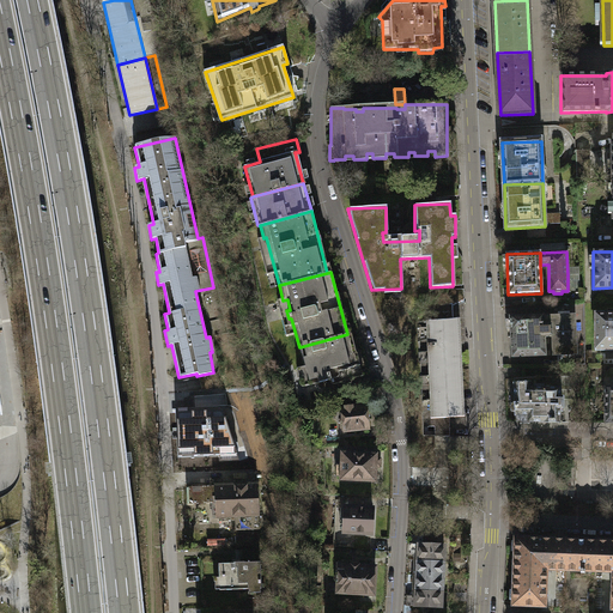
[(577,274),(568,274),(568,291),(578,290),(577,274)]
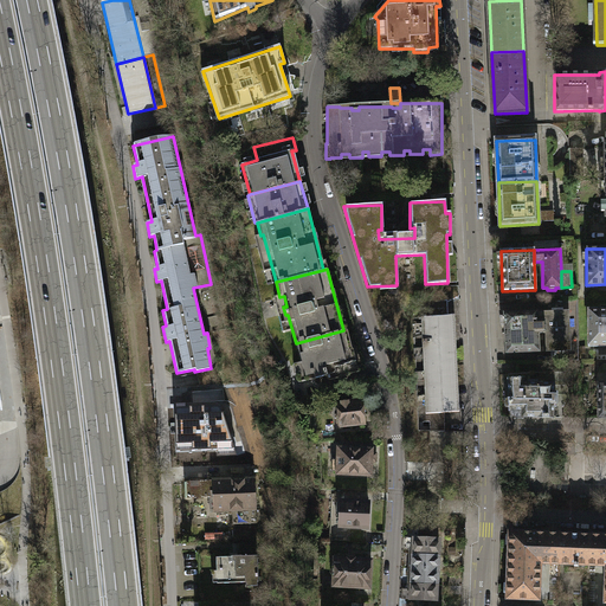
[(605,309),(586,310),(586,346),(605,346),(605,309)]
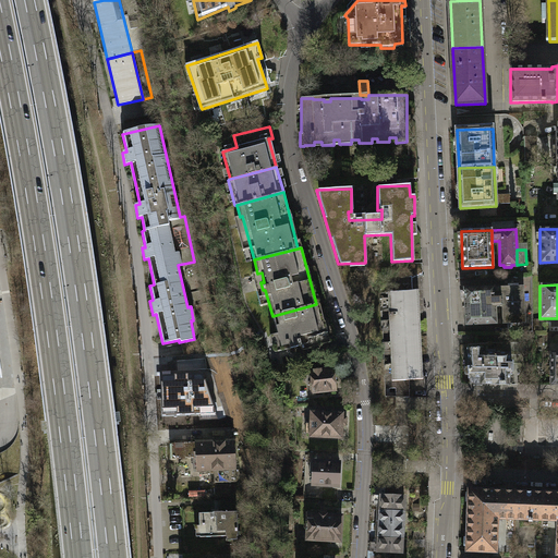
[(521,287),(494,288),(495,296),(501,296),(501,304),(505,304),(506,324),(523,323),(521,287)]
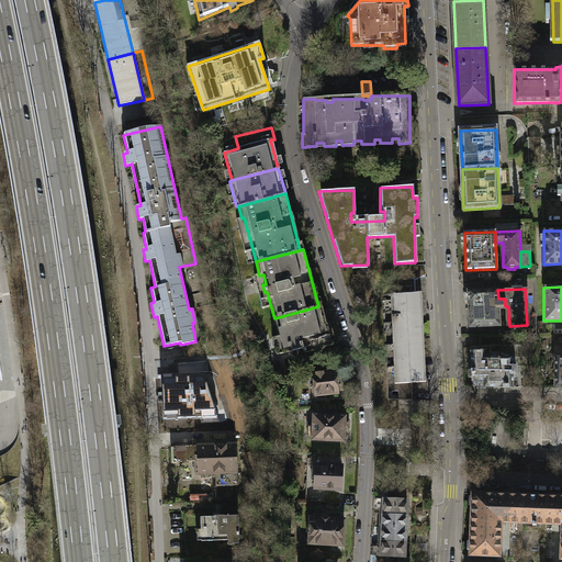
[(505,310),(505,306),(505,299),(498,299),(497,290),(469,291),(469,293),(464,293),(464,302),(469,302),(469,327),(498,326),(498,310),(505,310)]
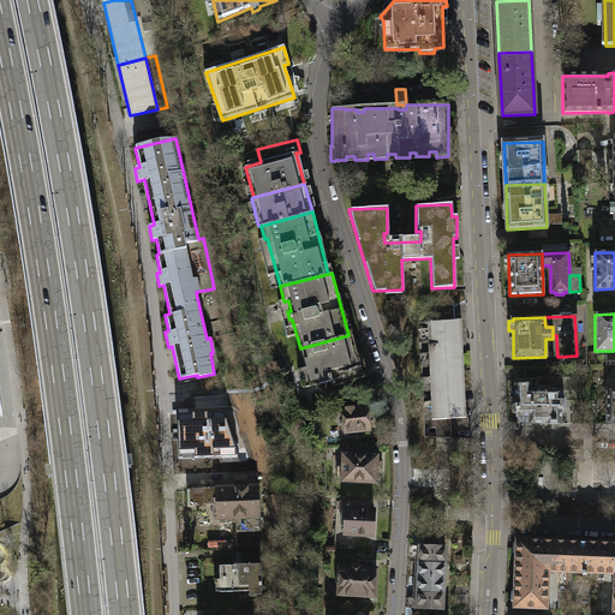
[(459,320),(425,322),(431,419),(465,418),(459,320)]
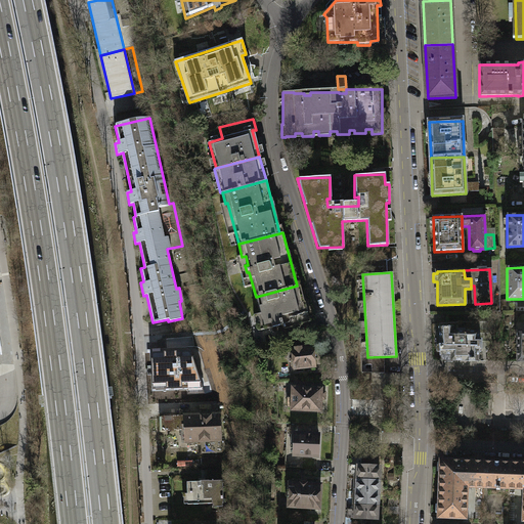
[(297,286),(256,297),(264,326),(280,322),(281,328),(310,320),(305,302),(303,303),(299,286),(297,286)]
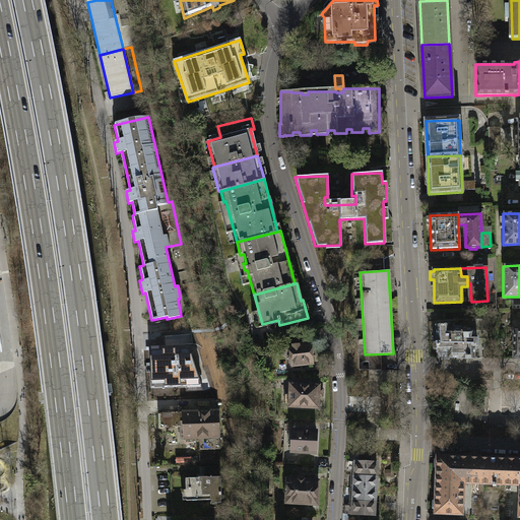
[(483,320),(437,320),(437,342),(433,343),(433,348),(437,350),(437,354),(440,354),(442,358),(473,356),(473,347),(476,345),(476,338),(474,338),(474,330),(483,331),(483,320)]
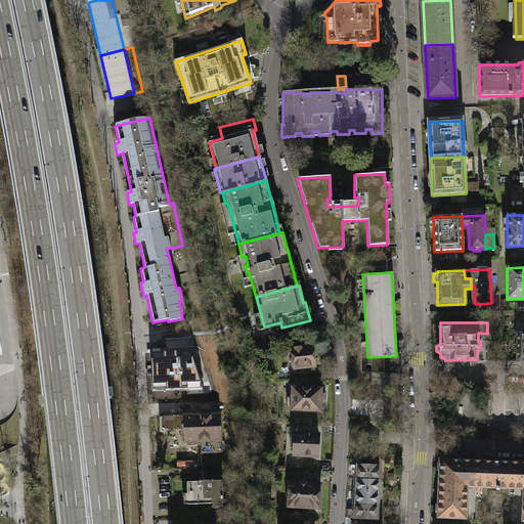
[(523,332),(516,332),(515,361),(523,361),(523,332)]
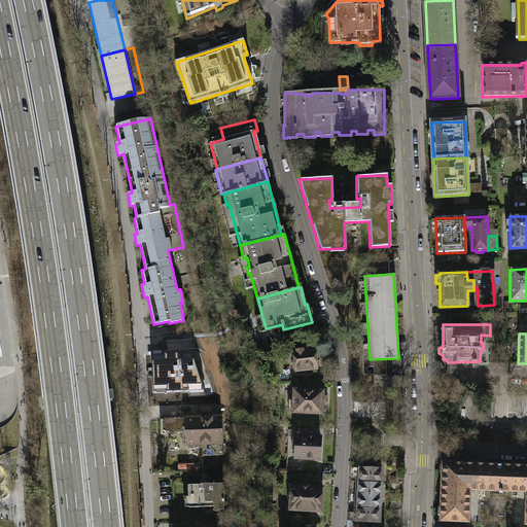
[(292,362),(292,366),(295,367),(295,371),(316,369),(314,348),(303,349),(303,347),(295,348),(295,350),(293,350),(294,361),(292,362)]
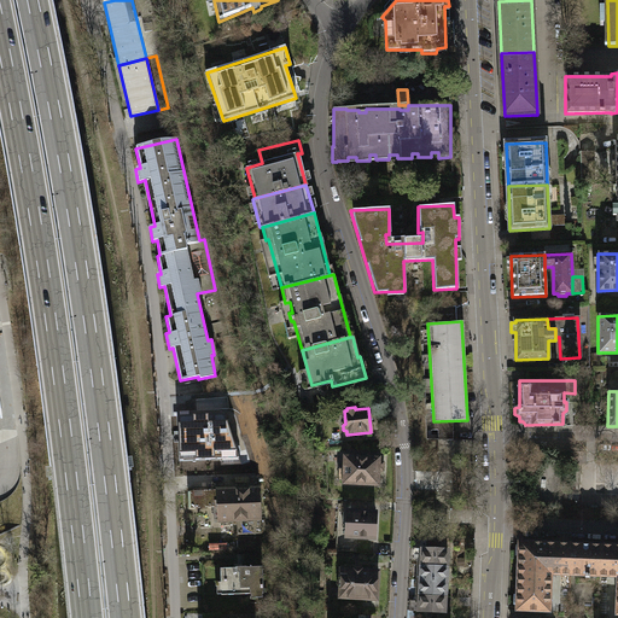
[(180,429),(184,461),(248,453),(244,420),(180,429)]
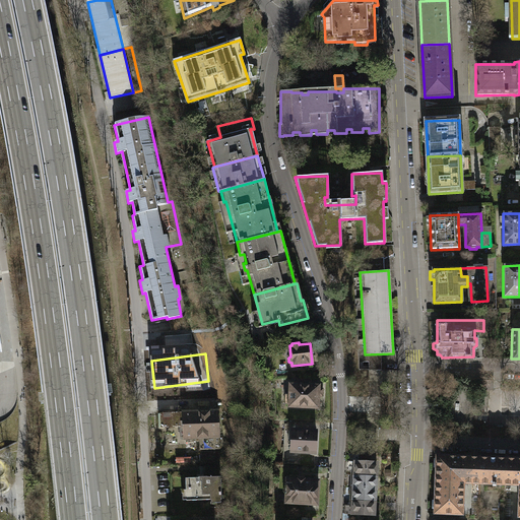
[(290,385),(290,395),(285,395),(284,403),(290,404),(289,406),(317,407),(318,387),(290,385)]
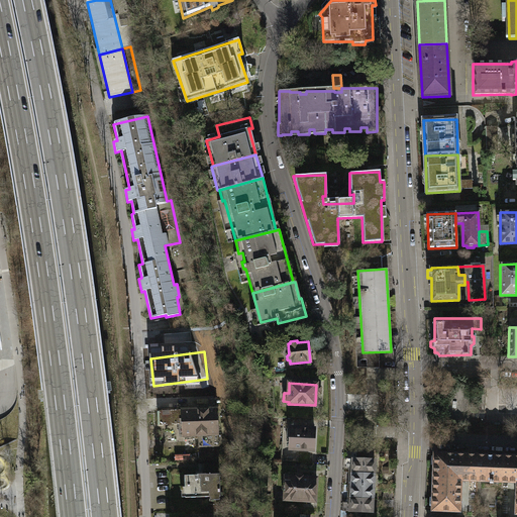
[(216,409),(158,410),(158,424),(182,424),(182,435),(200,434),(200,447),(217,447),(216,409)]
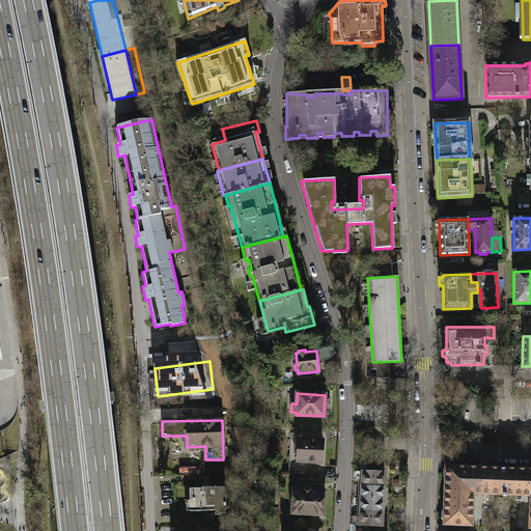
[(295,450),(295,458),(298,458),(298,460),(322,462),(323,441),(299,440),(299,450),(295,450)]
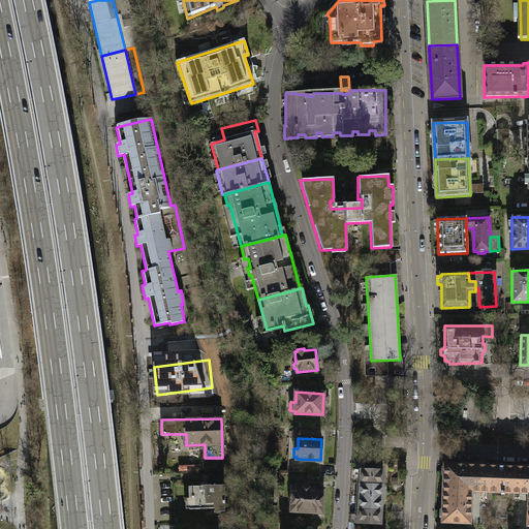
[(488,492),(489,467),(444,464),(444,467),(441,467),(441,475),(444,475),(443,499),(470,500),(471,491),(488,492)]
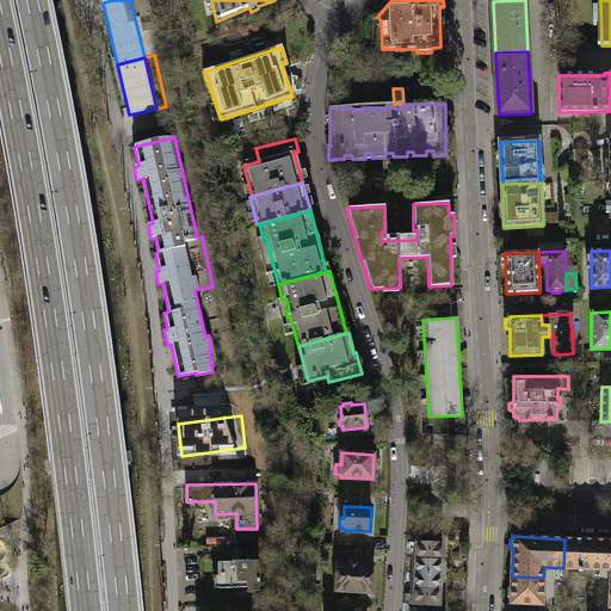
[(592,569),(593,539),(565,539),(563,568),(579,568),(579,571),(582,571),(584,568),(592,569)]
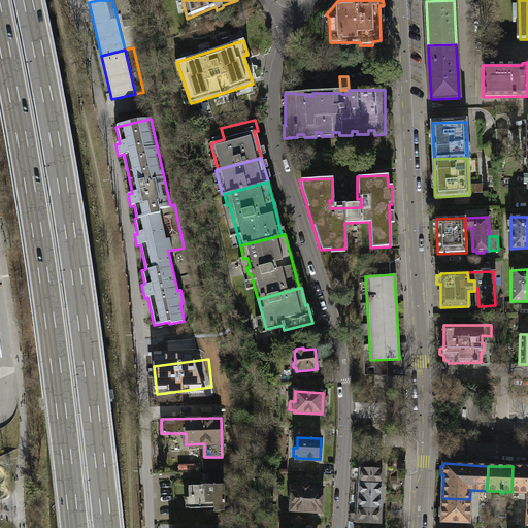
[(527,503),(527,466),(513,466),(512,492),(527,492),(527,503)]
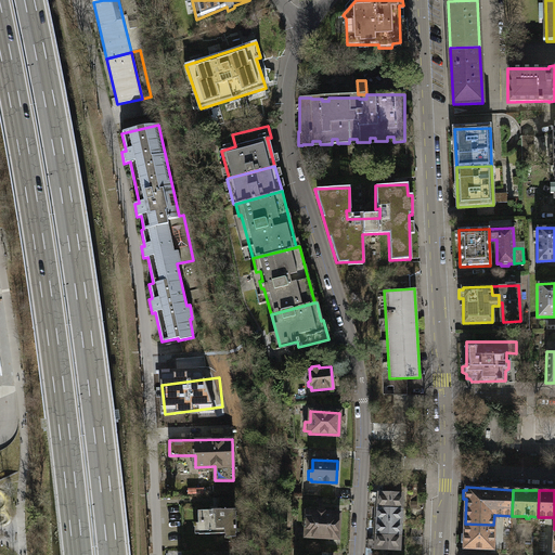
[(378,505),(378,507),(401,508),(402,494),(371,492),(370,501),(375,501),(375,505),(378,505)]
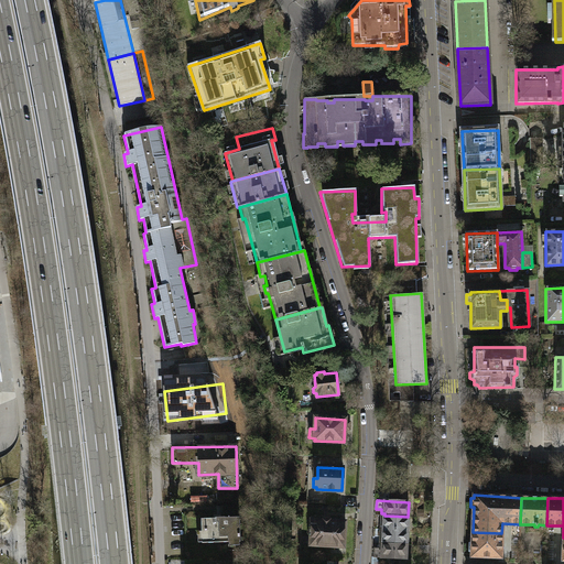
[(384,516),(383,528),(407,530),(408,517),(384,516)]
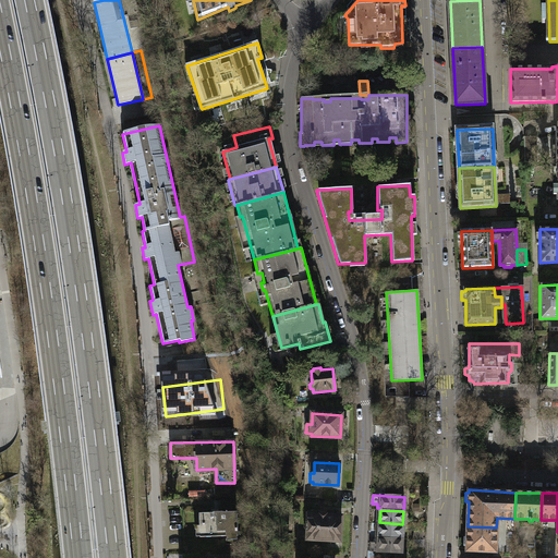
[(237,512),(198,512),(198,537),(238,537),(237,512)]
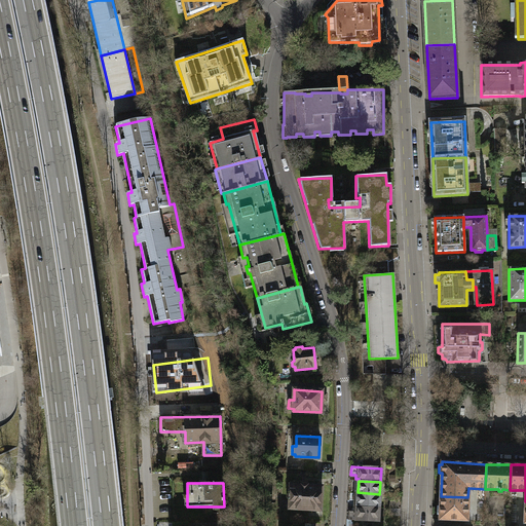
[(289,499),(290,500),(290,509),(300,509),(302,511),(307,511),(308,510),(321,510),(322,486),(308,486),(306,484),(301,484),(300,485),(291,485),(291,493),(288,493),(287,496),(287,498),(289,499)]
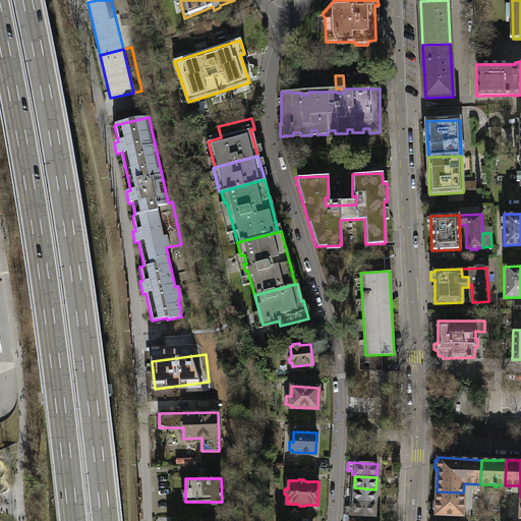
[(354,487),(353,500),(374,502),(375,489),(354,487)]
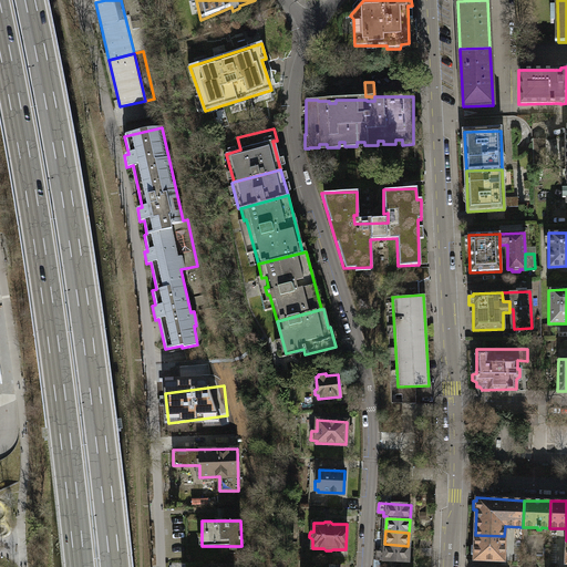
[(504,536),(475,535),(475,546),(472,546),(472,554),(474,554),(474,559),(504,560),(504,536)]
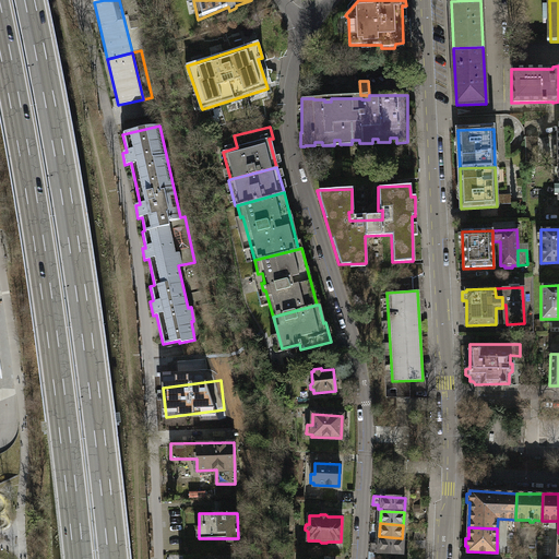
[(402,554),(402,538),(379,536),(379,540),(376,539),(376,545),(371,545),(370,551),(402,554)]
